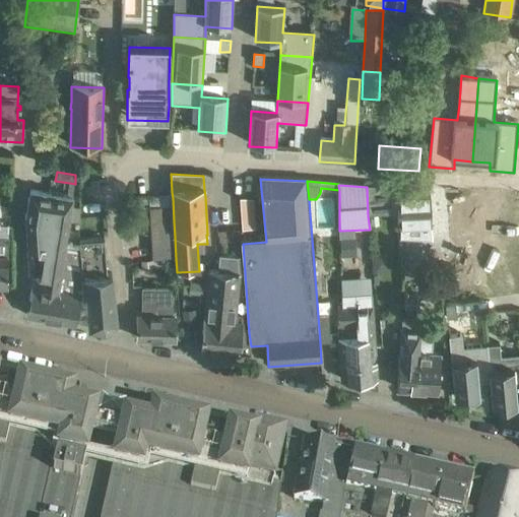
[(368,216),(398,213),(397,190),(367,187),(368,216)]
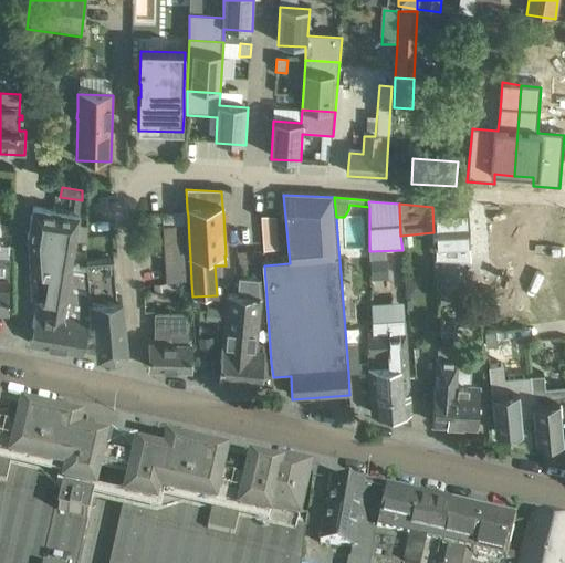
[(469,209),(432,207),(433,232),(435,250),(470,249),(469,209)]
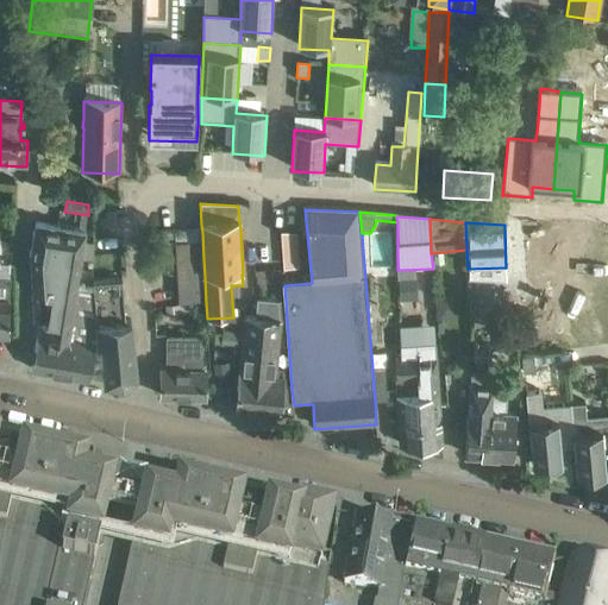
[(89,378),(104,380),(96,284),(93,284),(94,292),(77,289),(86,233),(36,226),(35,235),(33,234),(32,237),(35,237),(31,254),(30,253),(30,256),(31,256),(32,265),(30,265),(30,268),(32,268),(32,276),(31,276),(31,278),(32,278),(33,287),(31,287),(31,289),(33,289),(33,297),(32,297),(32,300),(33,300),(35,308),(32,308),(32,310),(35,310),(35,319),(33,319),(33,321),(35,321),(41,321),(32,372),(88,382),(89,378)]
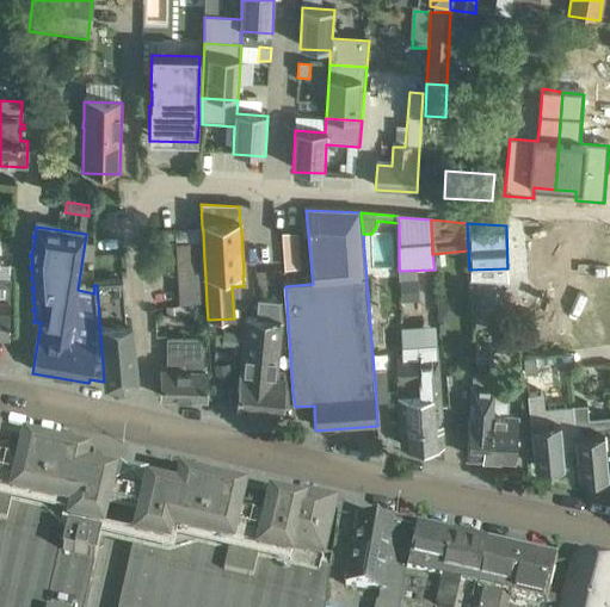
[(305,271),(303,233),(284,234),(285,271),(305,271)]
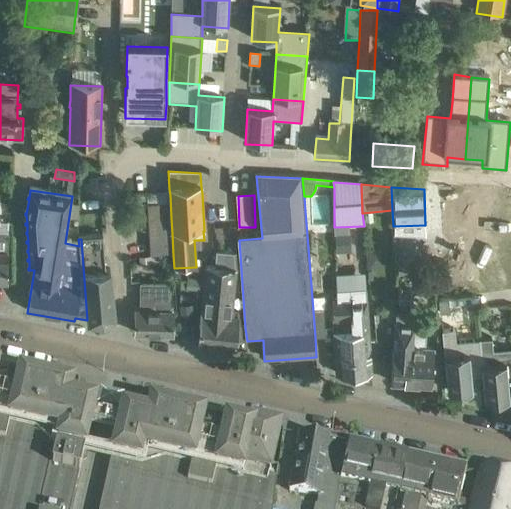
[(173,255),(172,233),(171,218),(148,219),(150,256),(173,255)]
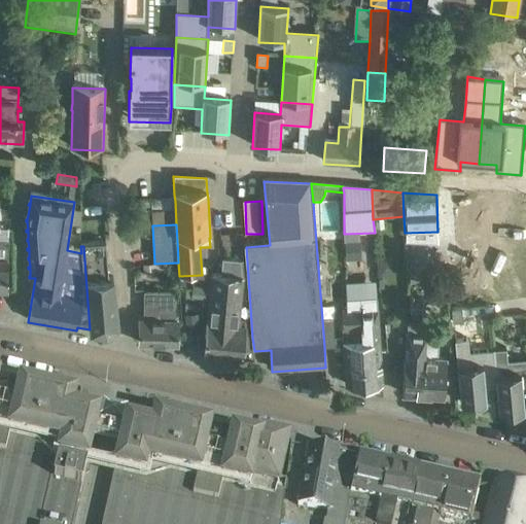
[(0,291),(7,292),(8,262),(7,262),(8,242),(0,241),(0,291)]
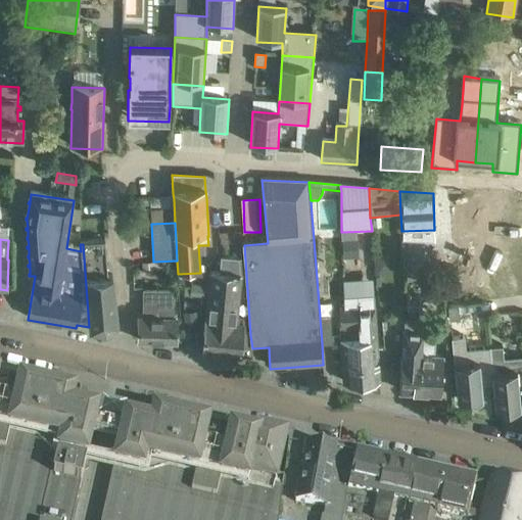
[(357,240),(342,241),(343,260),(359,258),(357,240)]
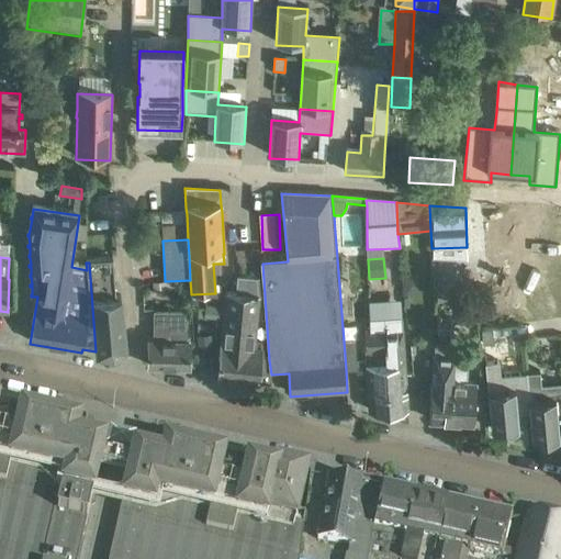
[(89,263),(96,351),(101,353),(100,356),(114,358),(125,350),(121,299),(116,299),(113,260),(89,263)]
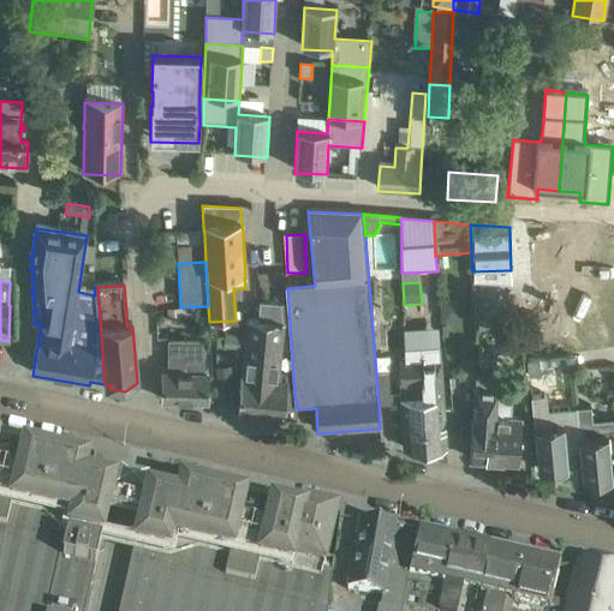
[(261,419),(273,305),(261,304),(260,323),(249,322),(243,378),(238,417),(261,419)]
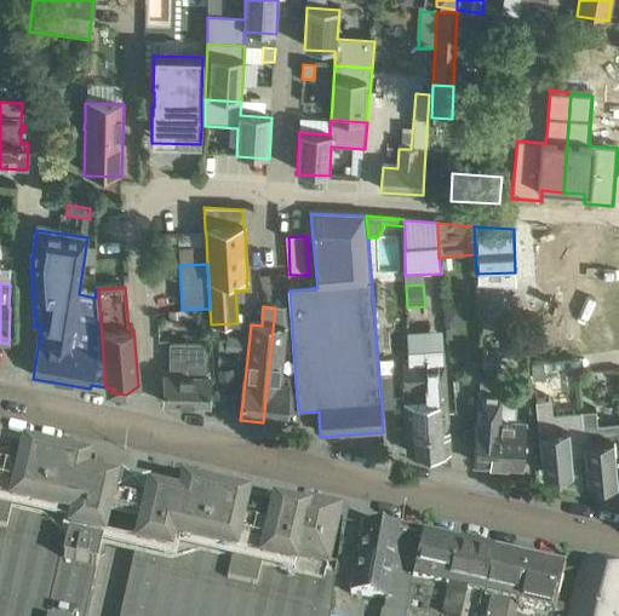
[(301,426),(299,413),(297,397),(288,396),(290,386),(288,386),(290,381),(281,380),(287,328),(286,328),(285,309),(275,308),(263,422),(285,425),(286,425),(301,426)]
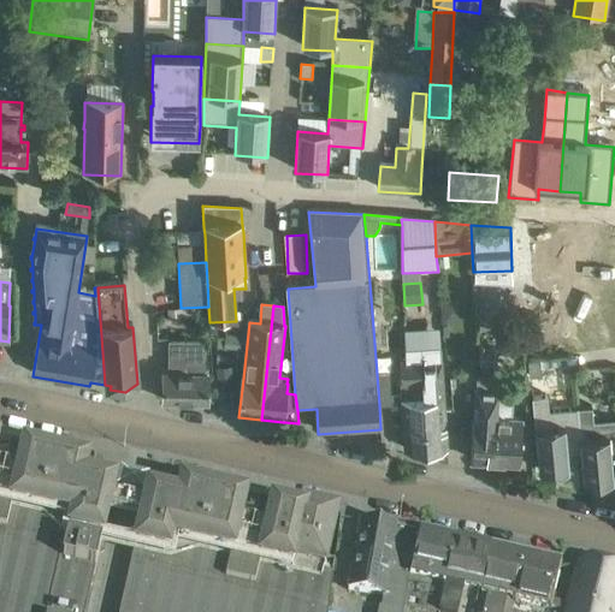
[(207,405),(208,381),(208,376),(205,376),(206,343),(169,342),(167,375),(164,375),(163,404),(207,405)]
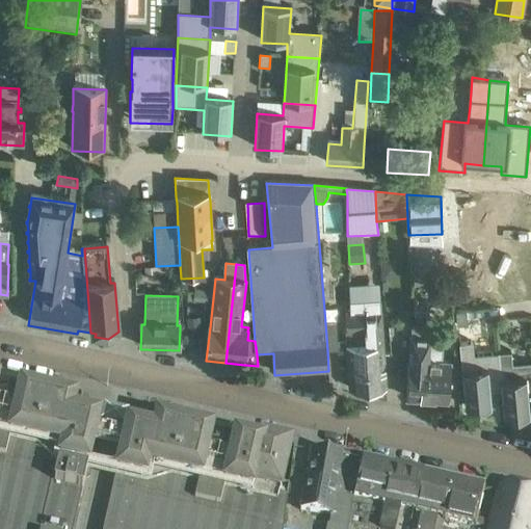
[(381,301),(366,303),(352,303),(352,315),(345,315),(347,333),(346,333),(347,345),(346,345),(347,348),(350,392),(368,391),(387,390),(386,369),(383,333),(381,301)]
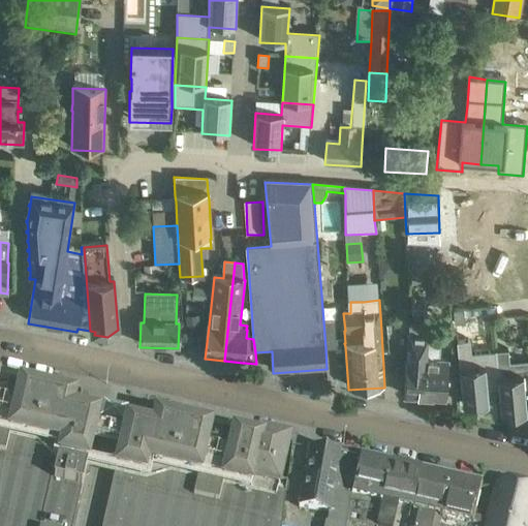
[(425,301),(412,301),(412,315),(425,315),(425,301)]
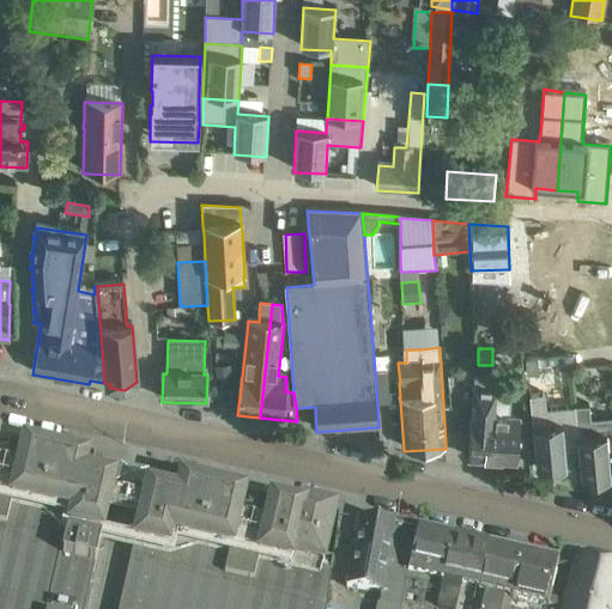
[(527,375),(543,373),(541,361),(526,363),(527,375)]
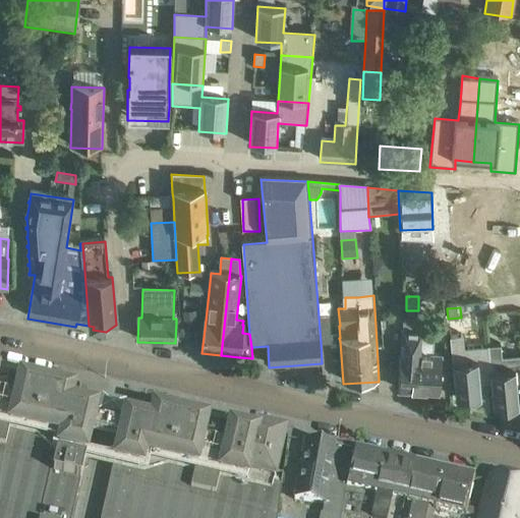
[(194,310),(184,310),(185,327),(195,327),(194,310)]
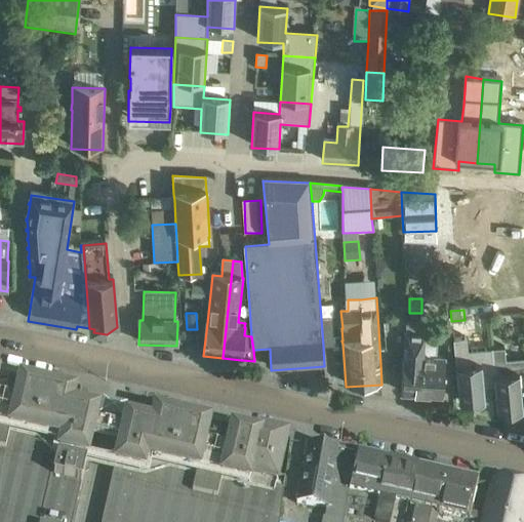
[(401,395),(421,396),(425,358),(427,325),(406,324),(401,395)]
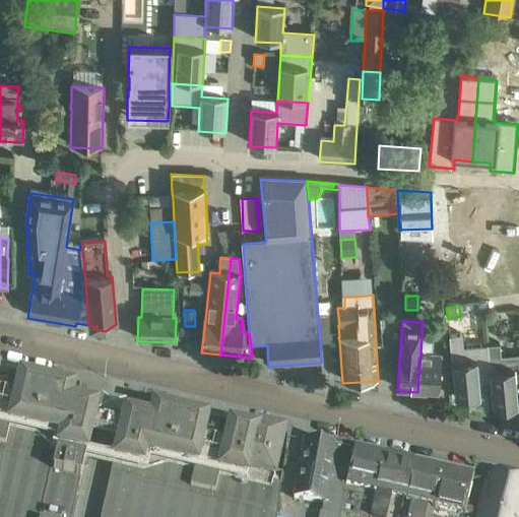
[(434,323),(423,322),(420,354),(417,392),(438,393),(441,356),(432,356),(434,323)]
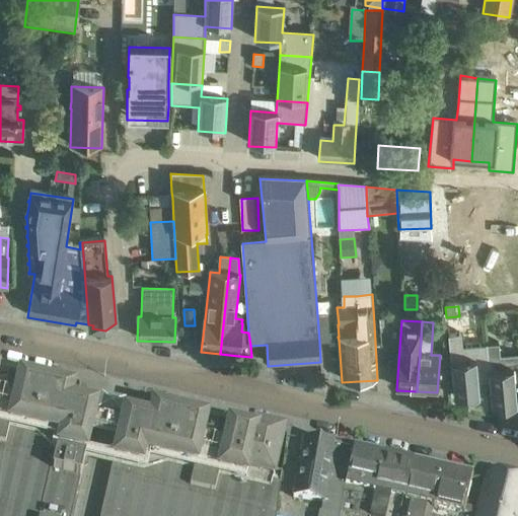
[(490,381),(487,346),(486,346),(486,347),(462,349),(461,337),(449,338),(448,338),(454,399),(468,398),(481,397),(479,390),(478,390),(477,382),(489,381),(490,381)]
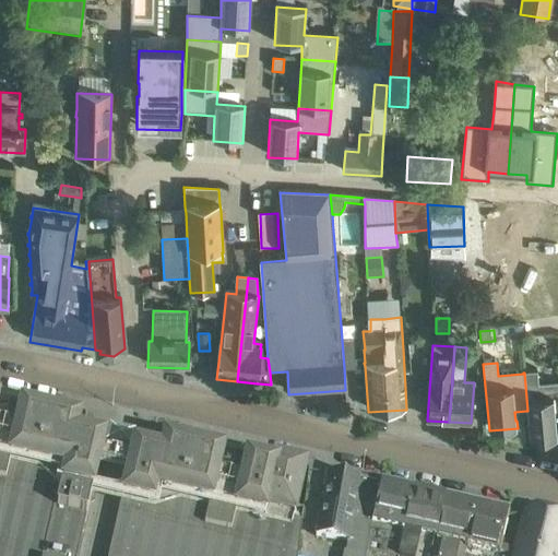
[(555,422),(557,421),(557,382),(538,385),(537,373),(525,374),(525,373),(524,373),(527,411),(526,411),(530,439),(545,438),(545,439),(557,438),(557,429),(556,430),(555,422)]
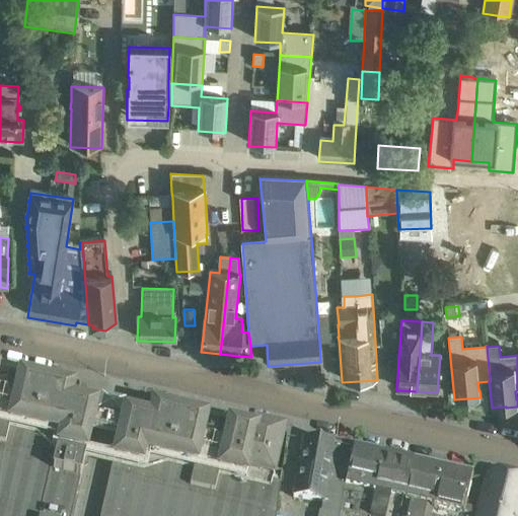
[(72,515),(97,408),(94,407),(83,401),(74,393),(0,375),(0,515),(72,515)]
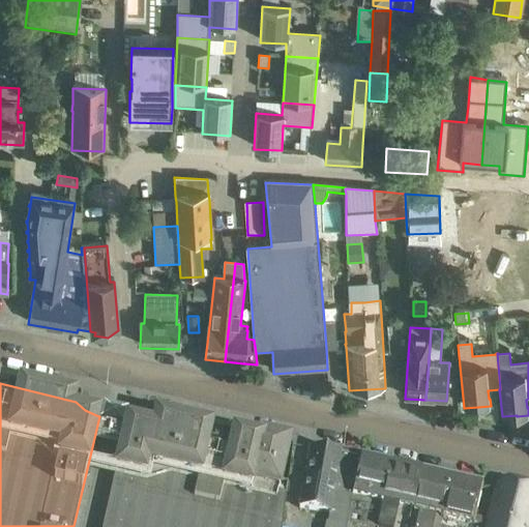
[(281,526),(286,488),(278,486),(290,443),(261,437),(260,443),(155,419),(144,423),(131,423),(128,423),(127,423),(104,526),(281,526)]
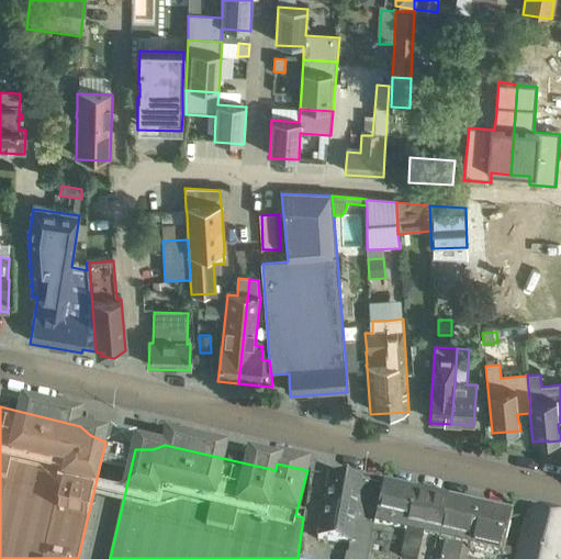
[(368,558),(370,543),(382,491),(362,487),(362,485),(329,479),(317,543),(349,548),(347,558),(368,558)]
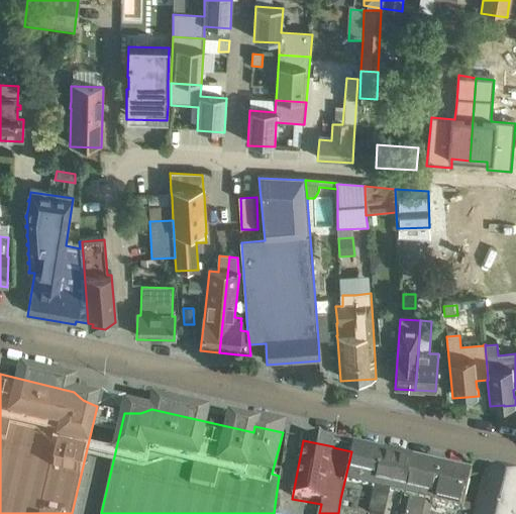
[(340,499),(338,513),(370,513),(384,457),(352,449),(351,451),(340,499)]
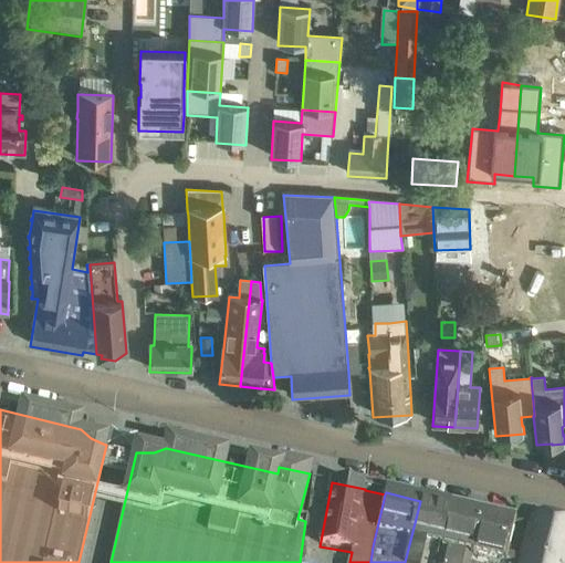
[(439,562),(451,508),(420,501),(405,562),(439,562)]
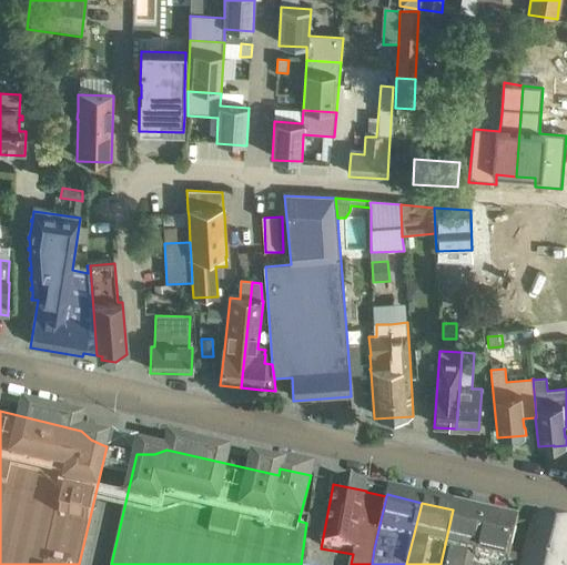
[(485,517),(453,510),(441,564),(473,564),(474,558),(475,560),(485,517)]
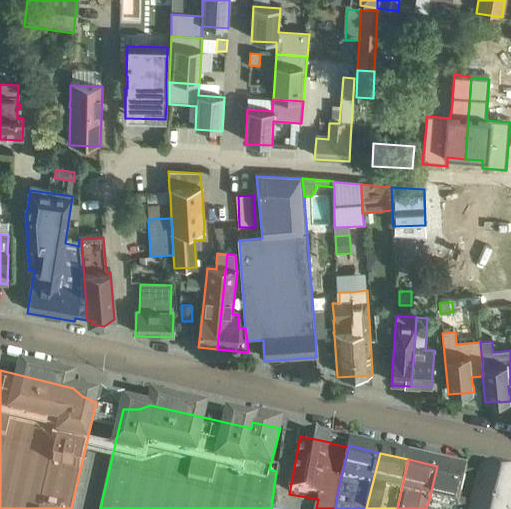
[(437,466),(428,504),(441,506),(440,508),(457,508),(466,472),(437,466)]
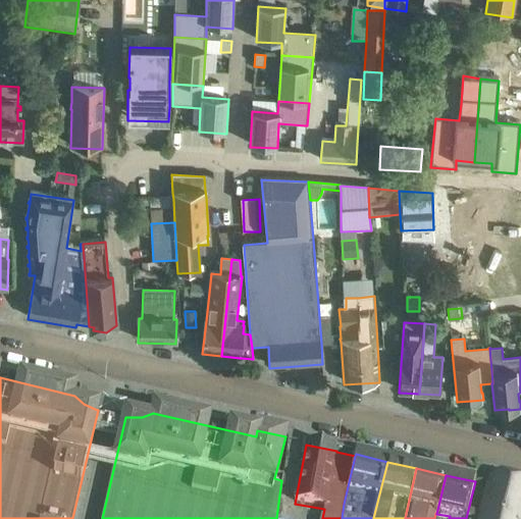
[(520,484),(490,477),(486,497),(480,518),(520,518),(520,484)]
